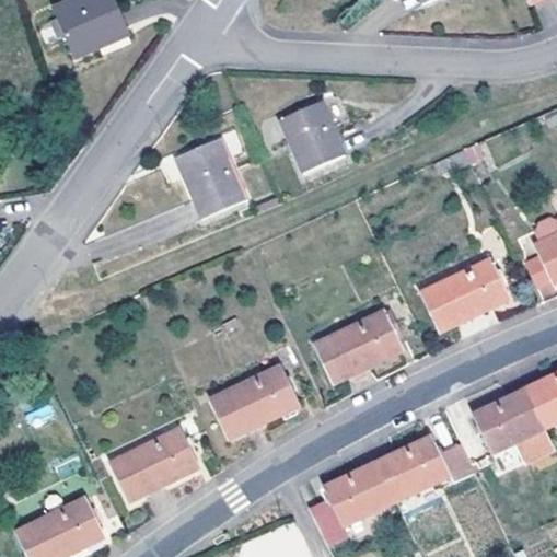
[(72,57),(99,46),(96,39),(127,27),(114,0),(62,0),(50,6),(72,57)]
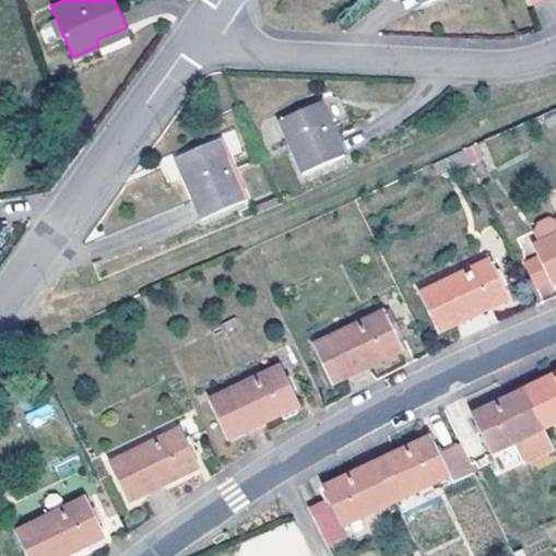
[(96,39),(98,46),(129,34),(127,27),(96,39)]
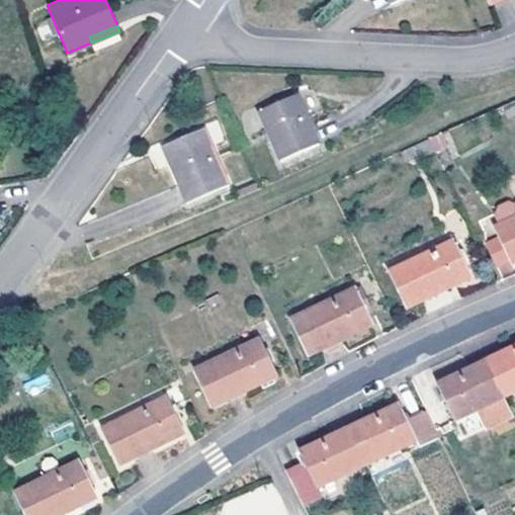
[(294,91),(257,107),(278,157),(317,141),(294,91)]
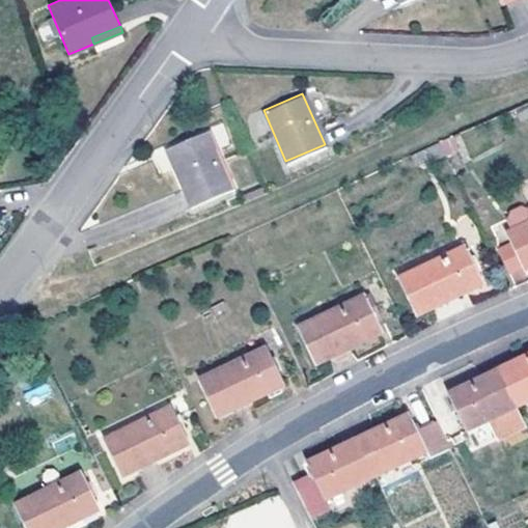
[(209,130),(165,148),(189,204),(232,187),(209,130)]
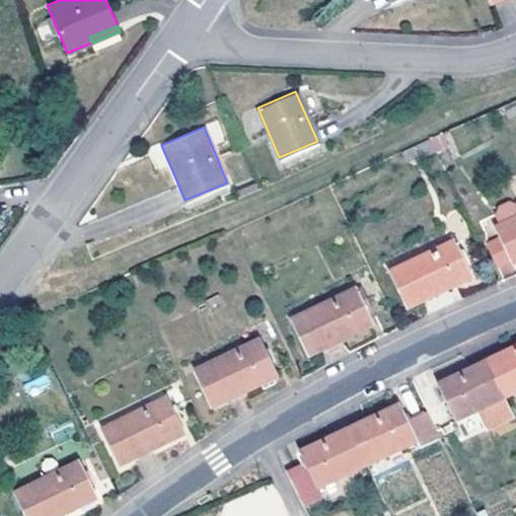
[(440,130),(427,136),(433,150),(447,144),(440,130)]
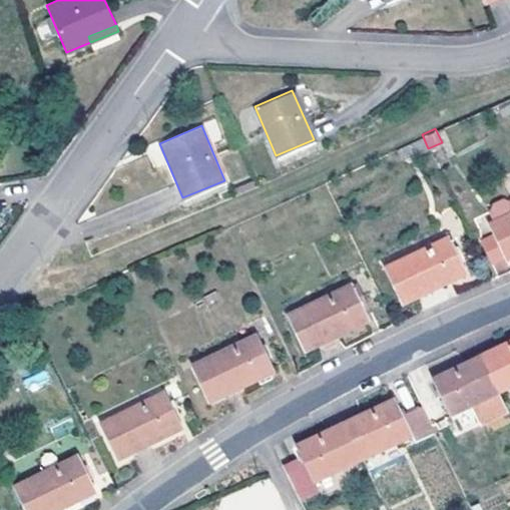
[(428,148),(422,134),(395,147),(401,160),(428,148)]
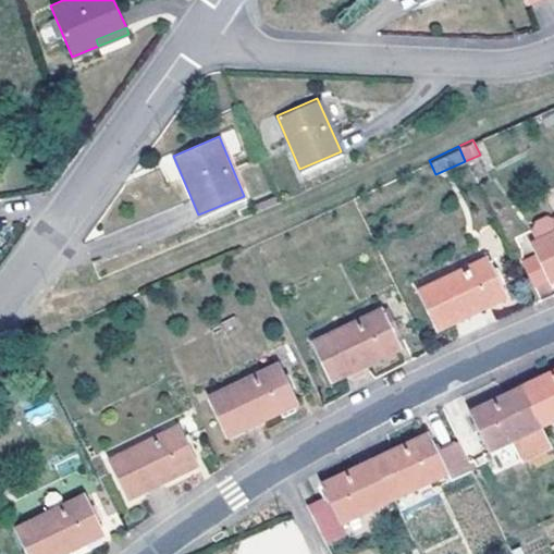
[(248,202),(249,208),(270,199),(268,194),(248,202)]
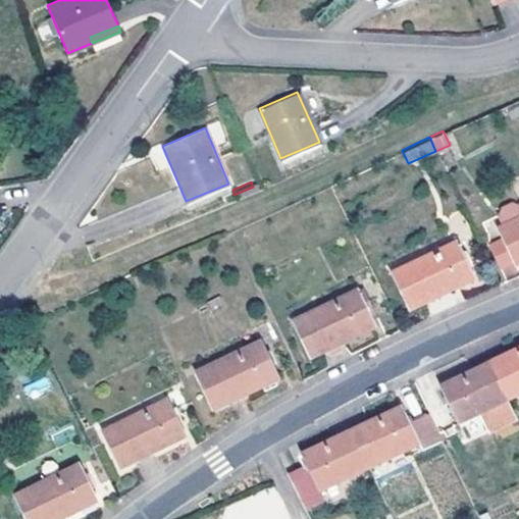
[(518,260),(518,214),(496,225),(501,237),(512,259),(514,263),(518,260)]
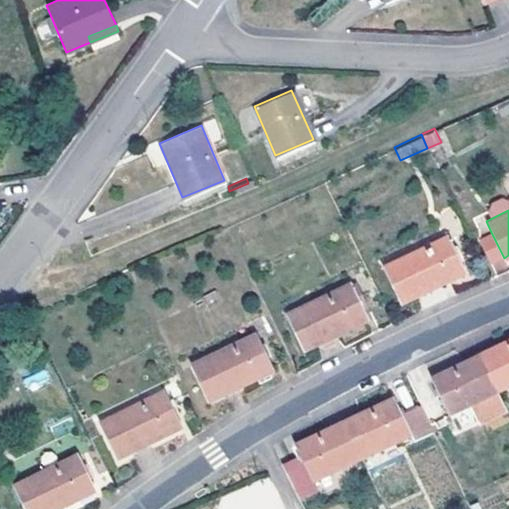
[(502,254),(491,232),(480,237),(491,259),(502,254)]
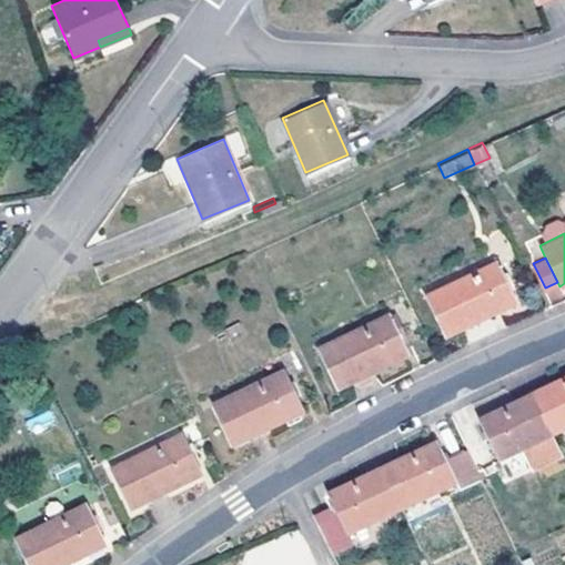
[(494,260),(424,294),(443,336),(482,318),(514,302),(494,260)]
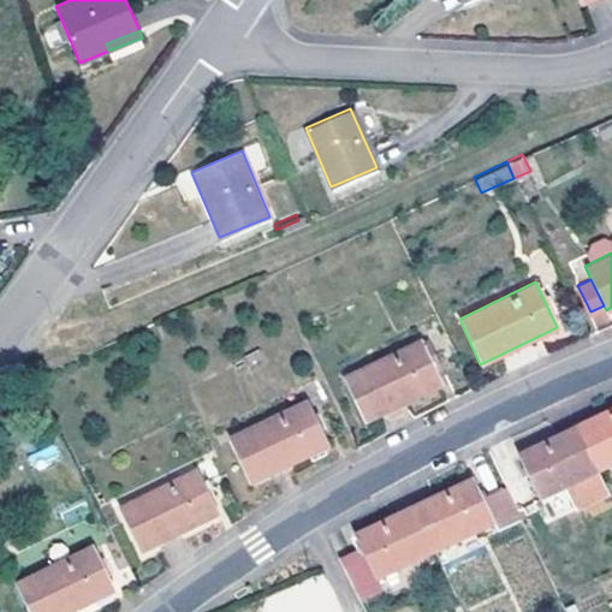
[(420,338),(343,375),(363,420),(396,404),(441,384),(420,338)]
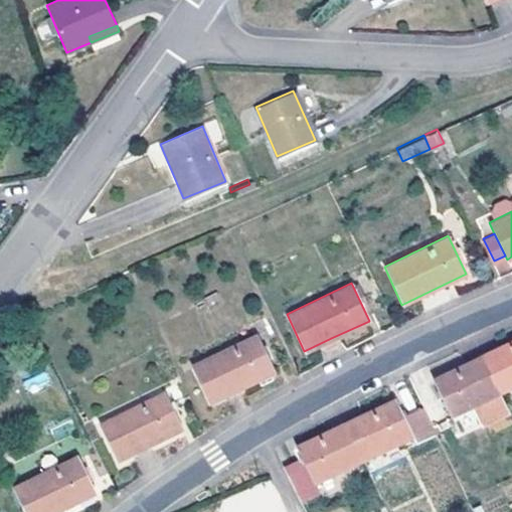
[(257,334),(192,365),(209,402),(232,391),(274,371),(257,334)]
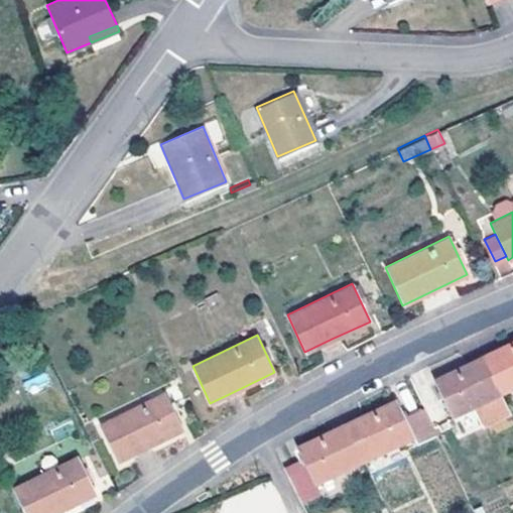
[(512,341),(511,343),(482,357),(500,394),(512,387),(512,341)]
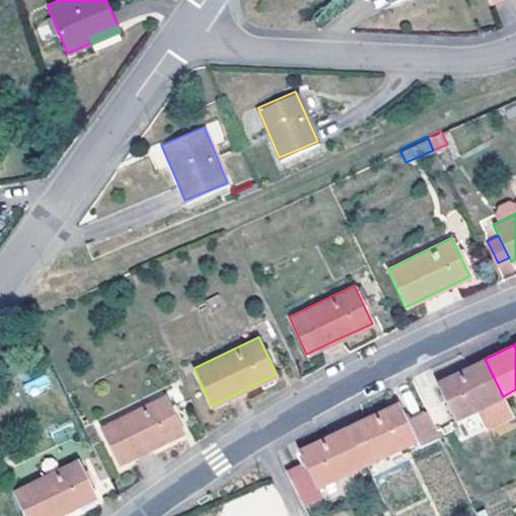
[(503,396),(485,359),(464,369),(437,382),(454,419),(503,396)]
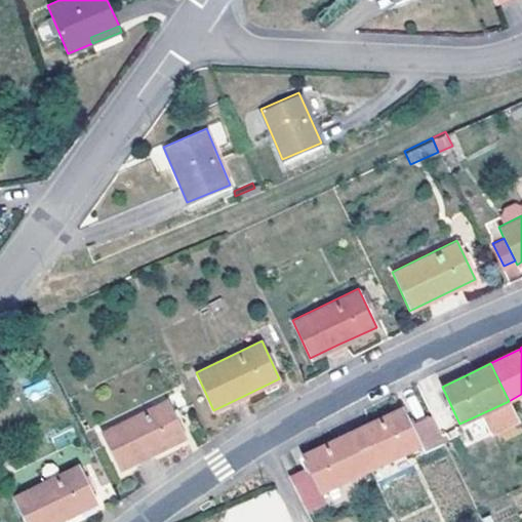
[(32,400),(48,384),(37,373),(22,390),(32,400)]
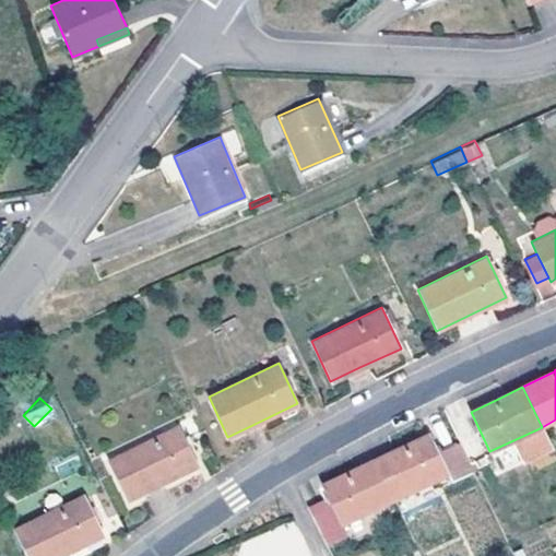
[(176,425),(108,460),(128,499),(197,464),(176,425)]
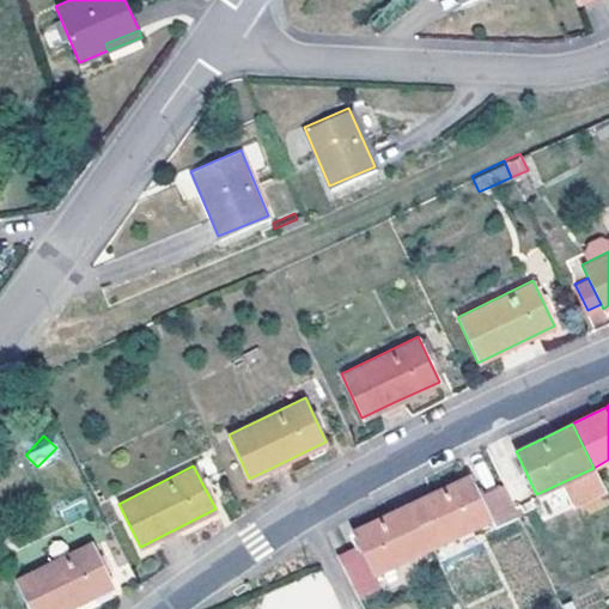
[(445,486),(410,501),(432,547),(488,521),(492,531),(517,519),(501,487),(477,498),(468,475),(445,486)]
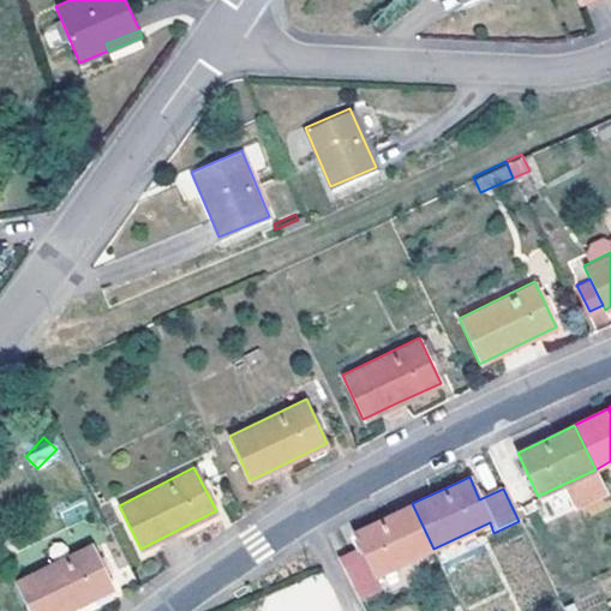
[(352,587),(373,577),(433,549),(412,503),(384,516),(354,531),(360,544),(337,556),(352,587)]
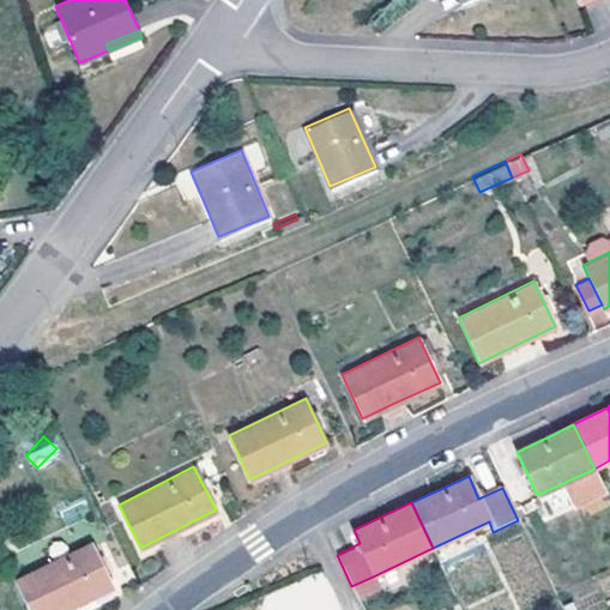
[(91,542),(16,580),(30,609),(64,609),(112,586),(91,542)]
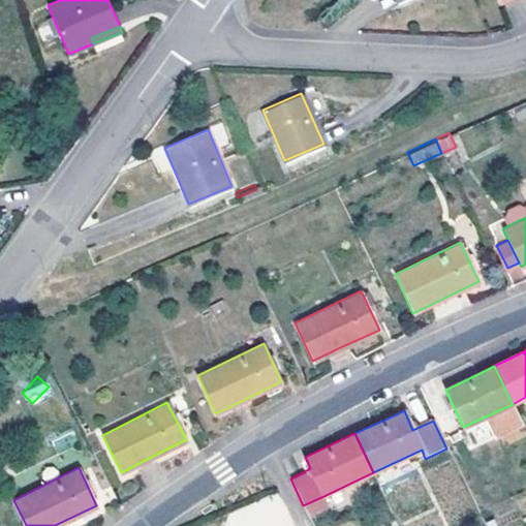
[(327,506),(321,497),(303,505),(307,516),(327,506)]
